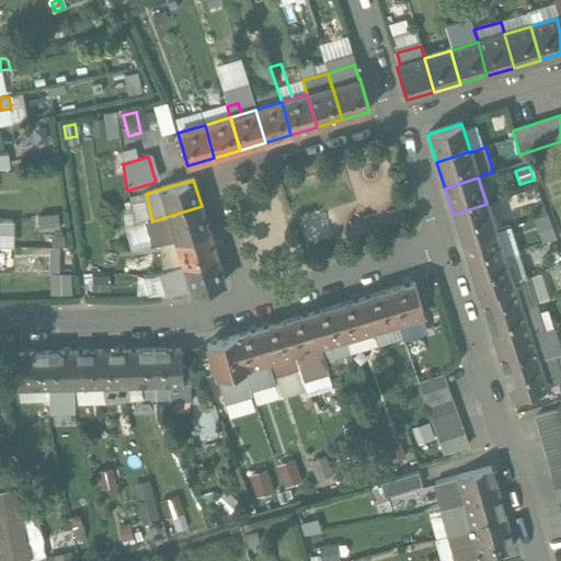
[(487,204),(453,215),(461,241),(494,231),(487,204)]
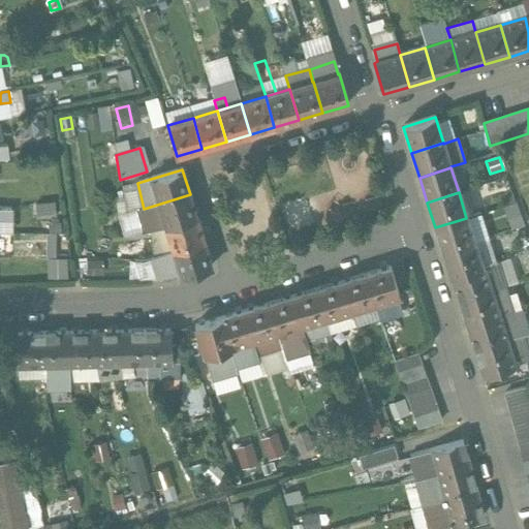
[(144,209),(137,210),(144,234),(165,227),(166,228),(197,219),(190,194),(144,209)]
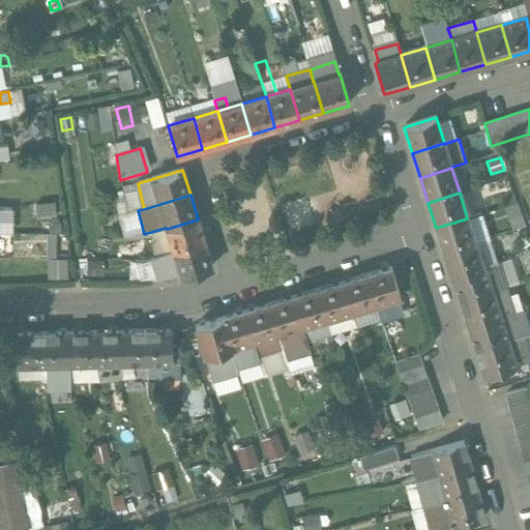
[(525,227),(517,203),(503,208),(512,232),(525,227)]
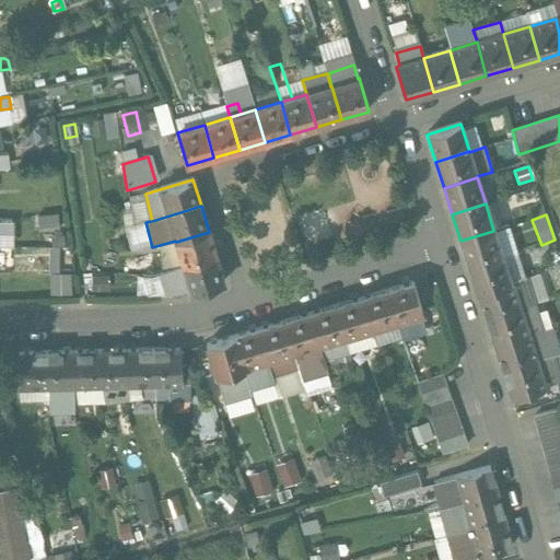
[(57,216),(38,217),(39,231),(58,230),(57,216)]
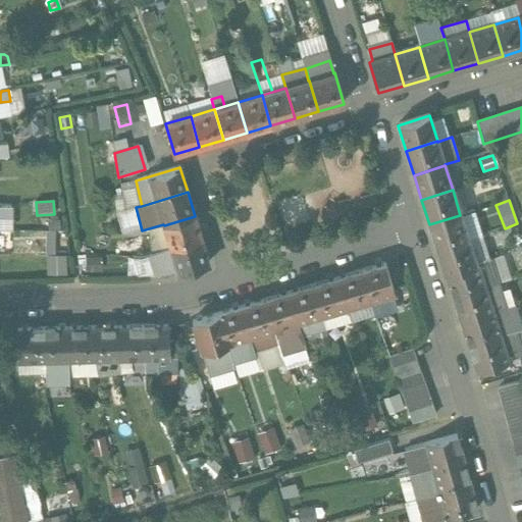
[(460,215),(429,224),(436,249),(468,240),(460,215)]
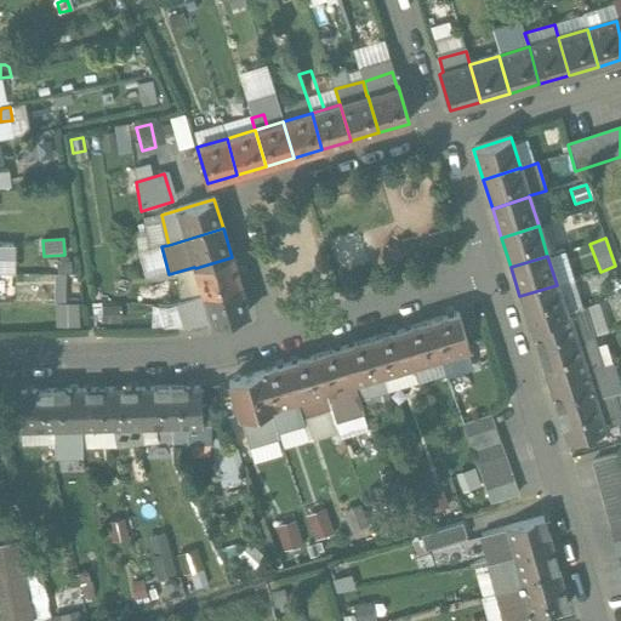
[(232,257),(195,268),(203,296),(240,285),(232,257)]
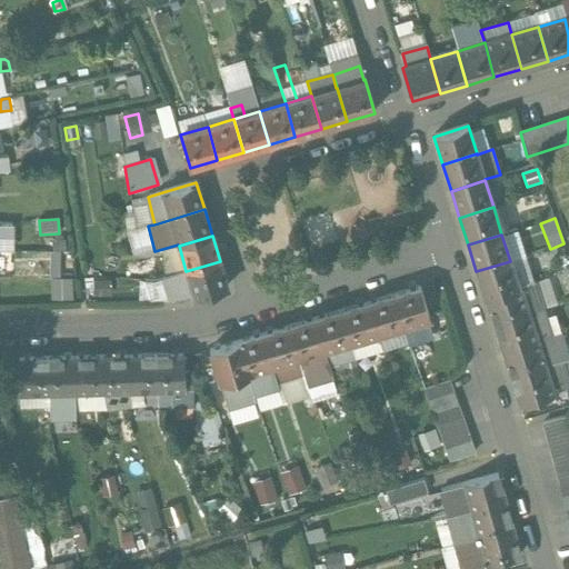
[(568,260),(563,245),(552,249),(559,266),(568,262),(568,260)]
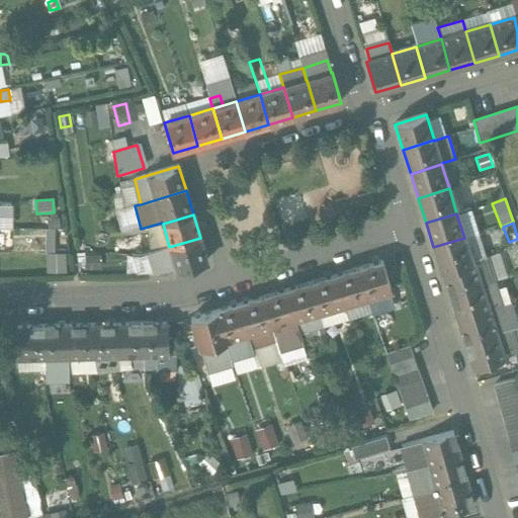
[(464,238),(433,247),(441,272),(443,272),(442,271),(487,257),(479,234),(464,238)]
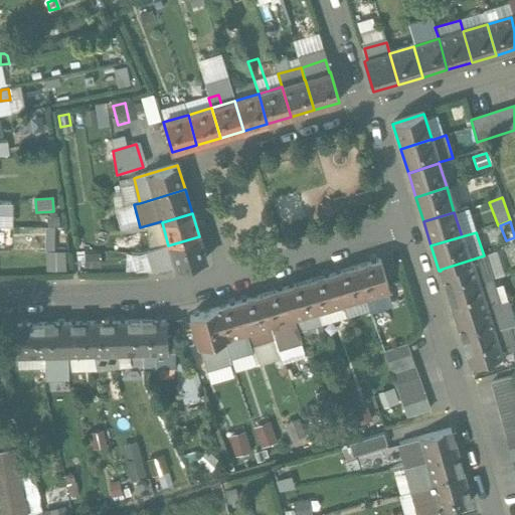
[(199,236),(168,245),(176,271),(206,262),(199,236)]
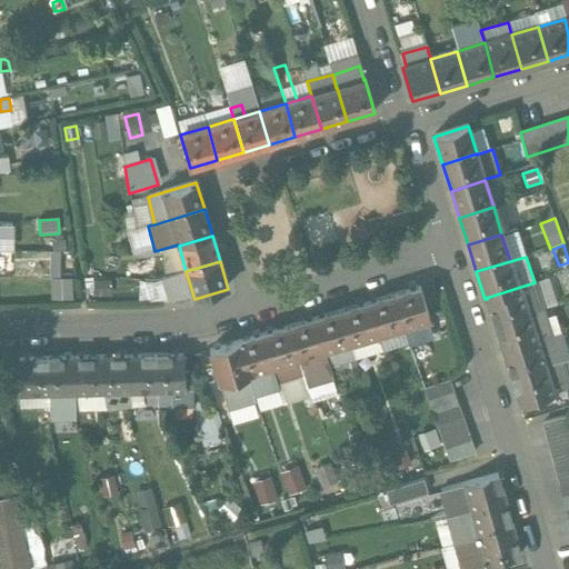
[(52,297),(73,297),(73,277),(52,276),(52,297)]
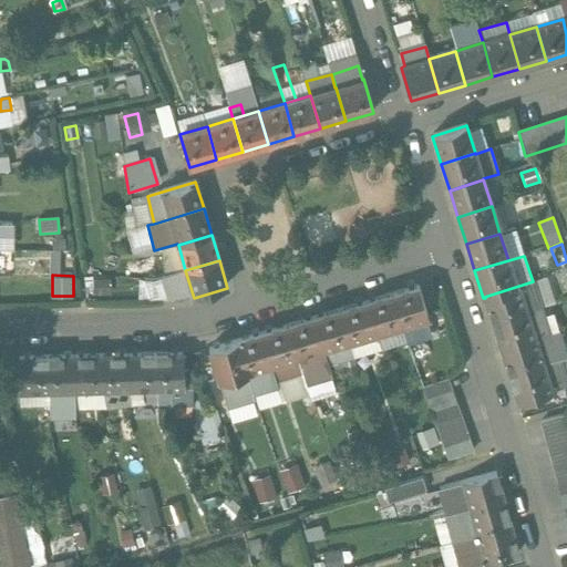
[(533,281),(484,297),(485,298),(493,323),(539,308),(539,309),(542,308),(533,281)]
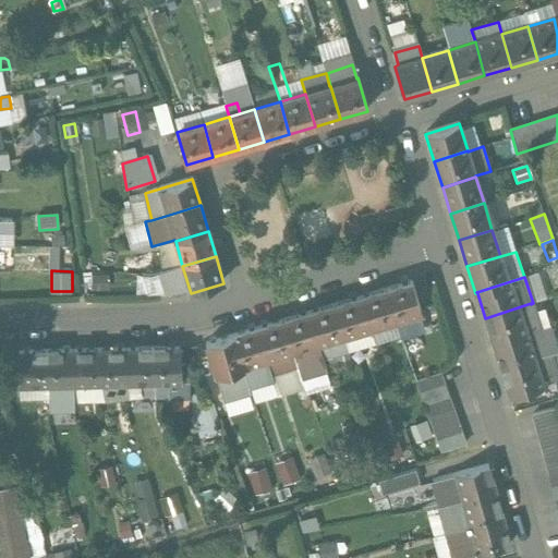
[(412,282),(385,291),(395,324),(396,324),(400,339),(426,331),(421,316),(422,315),(412,282)]
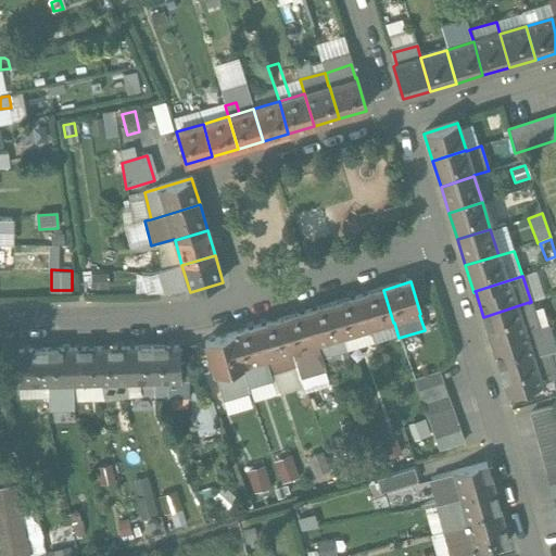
[(383,290),(358,298),(368,330),(369,330),(393,323),(383,290)]
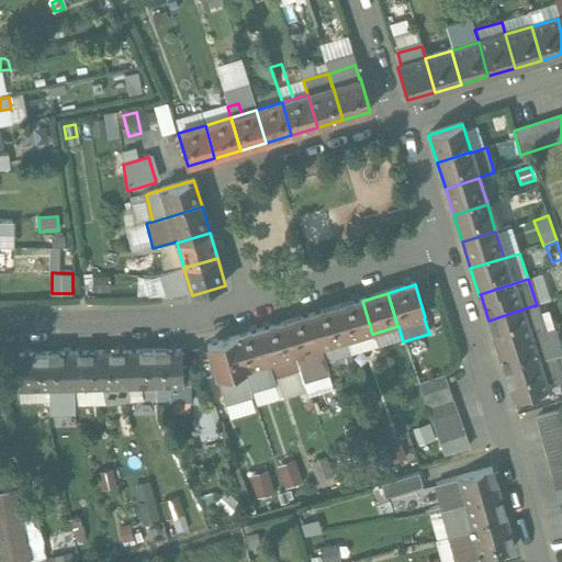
[(362,301),(337,308),(347,341),(350,355),(378,346),(373,334),(372,334),(362,301)]
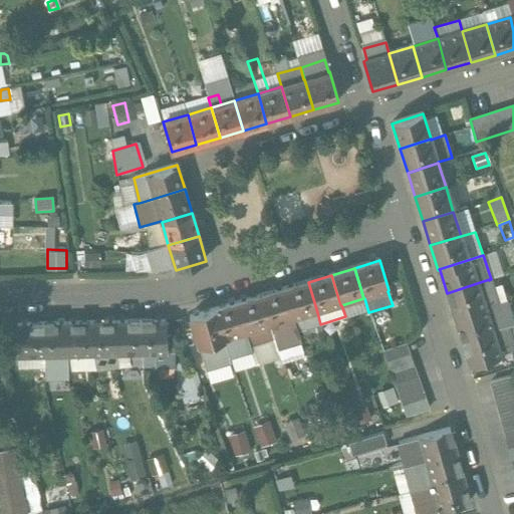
[(489,279),(447,293),(455,317),(485,307),(486,308),(497,304),(497,303),(489,280),(489,279)]
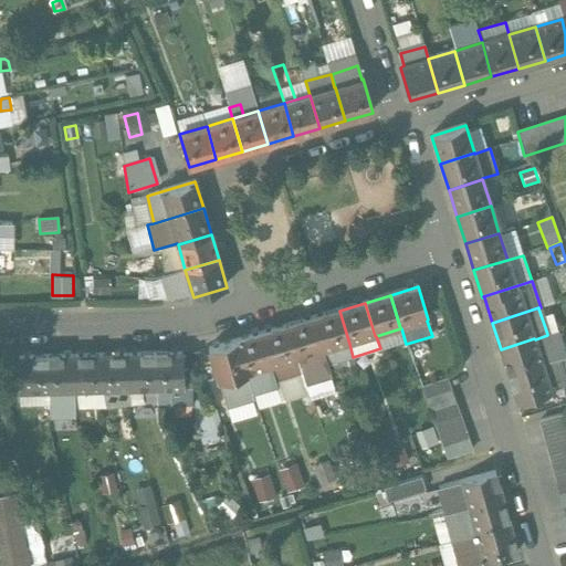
[(339,311),(313,318),(323,352),(349,344),(339,311)]
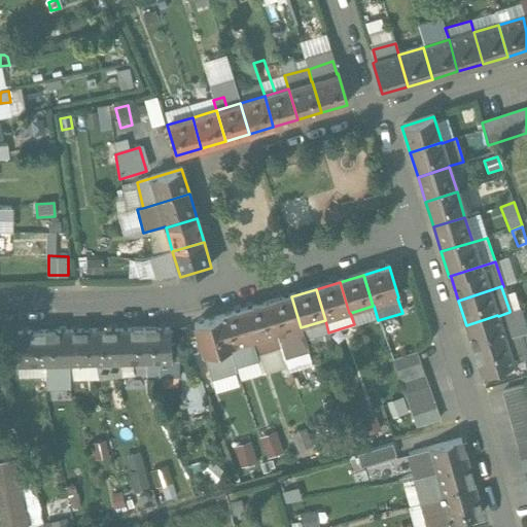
[(291,296),(268,304),(277,335),(301,327),(291,296)]
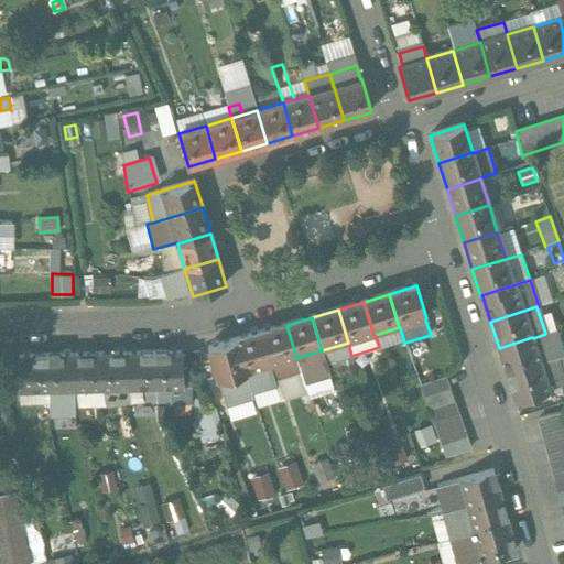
[(286,325),(260,333),(274,379),(301,371),(295,358),(296,358),(286,325)]
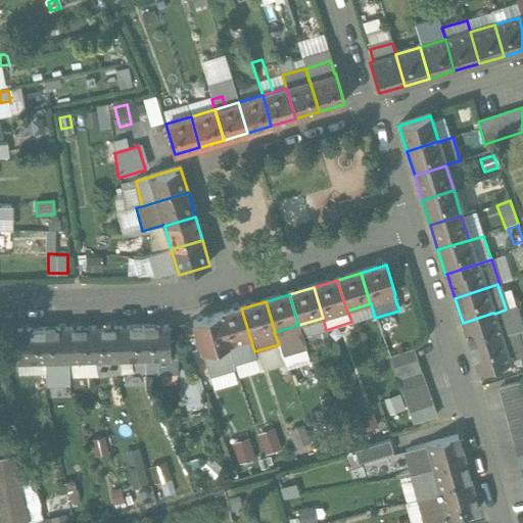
[(493,313),(463,323),(470,347),(516,333),(522,331),(515,306),(506,308),(506,310),(494,314),(493,313)]
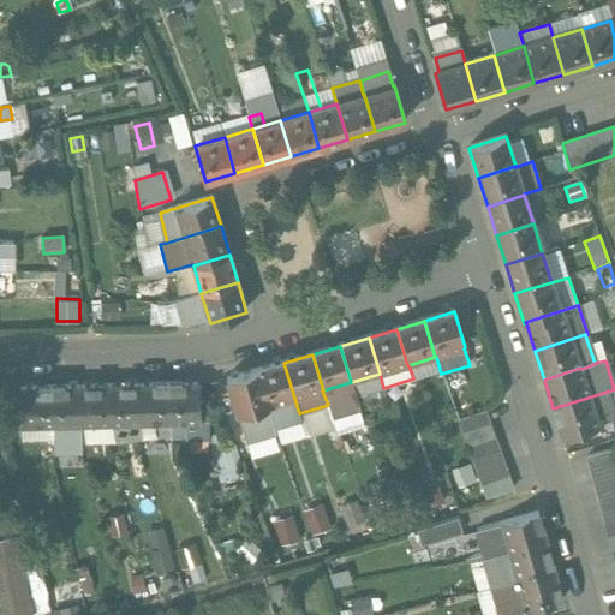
[(299,413),(284,363),(256,371),(267,407),(273,427),(300,418),(299,413)]
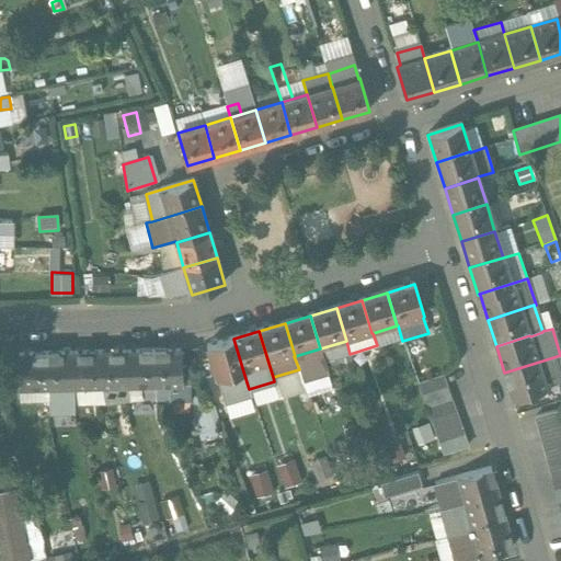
[(233,339),(207,346),(217,379),(243,371),(233,339)]
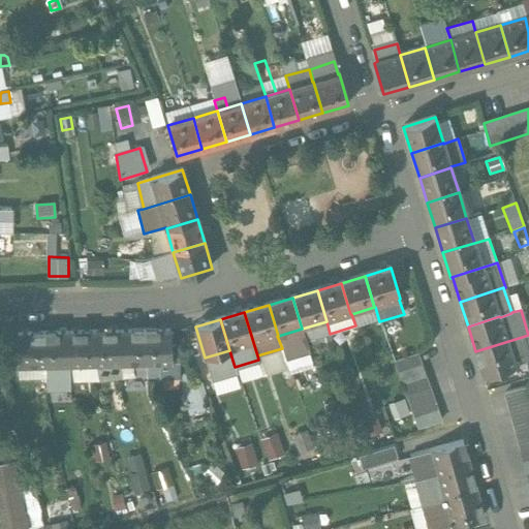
[(170,331),(145,332),(146,364),(160,363),(161,375),(161,379),(180,379),(180,363),(172,363),(170,331)]
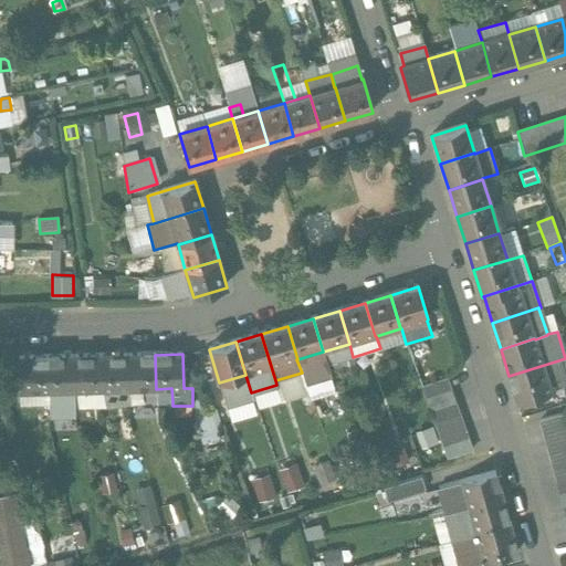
[(127,355),(101,356),(102,390),(103,390),(106,408),(130,405),(128,390),(127,355)]
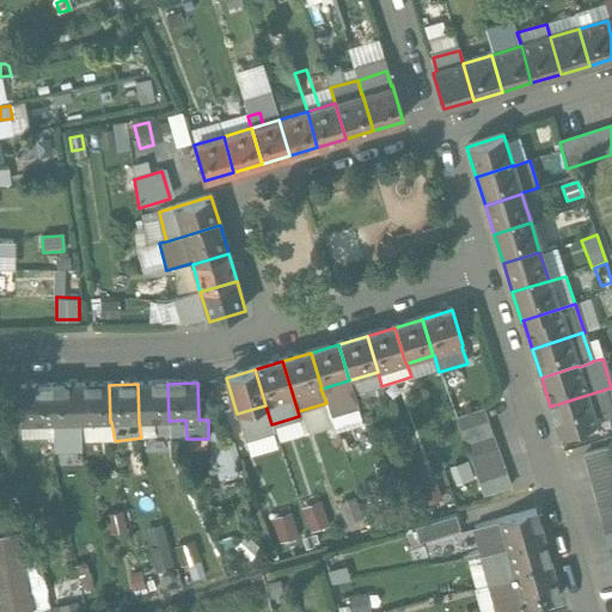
[(167,384),(138,384),(139,422),(153,421),(153,434),(170,433),(169,421),(167,384)]
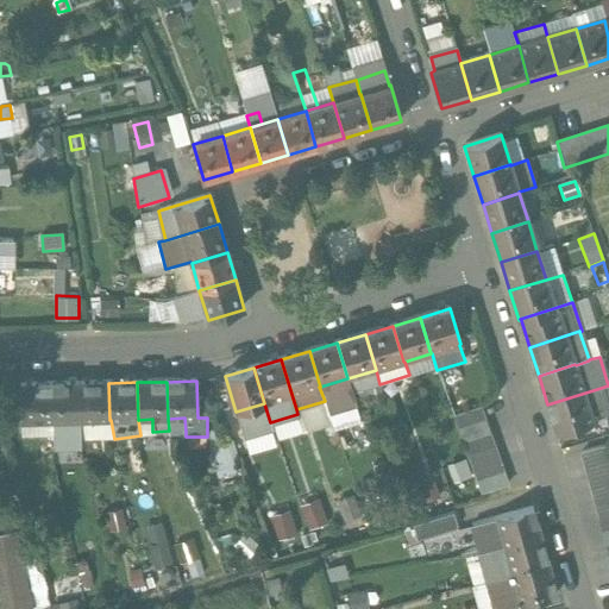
[(108,383),(79,384),(80,421),(81,421),(85,439),(113,438),(110,420),(108,383)]
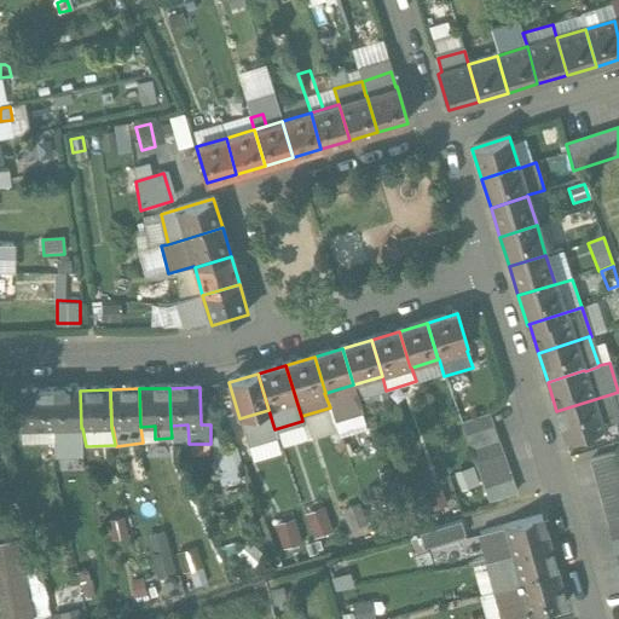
[(51,391),(21,392),(21,393),(21,424),(22,445),(53,444),(52,429),(51,391)]
